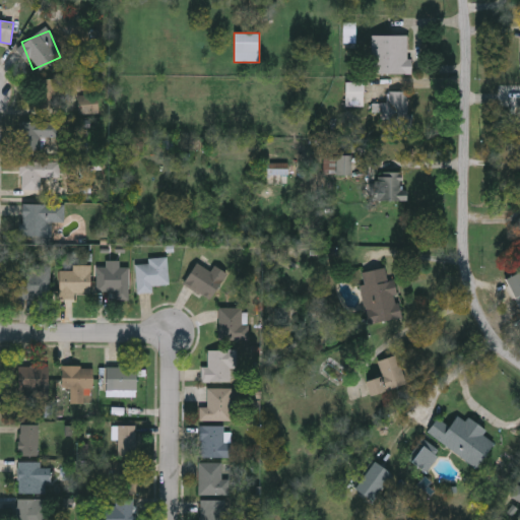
[(372,35),(409,35),(409,74),(372,74),(372,35)]
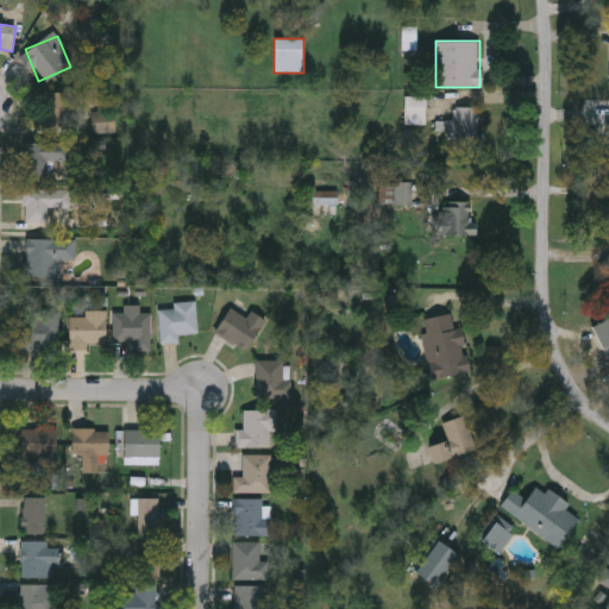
[(426,95),(426,125),(403,125),(403,95),(426,95)]
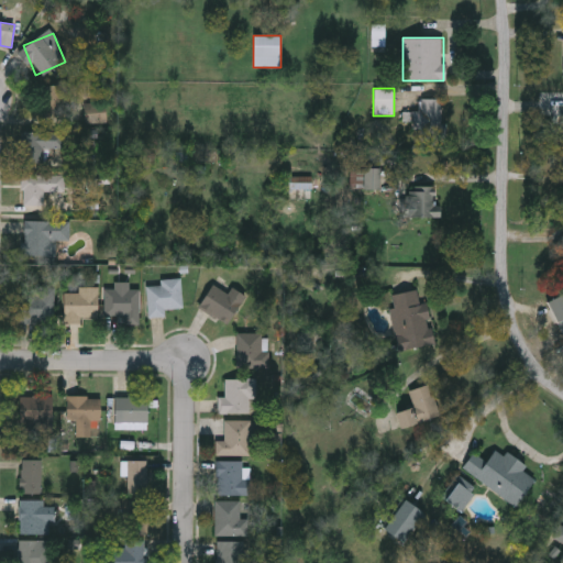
[(442,99),(441,141),(415,140),(415,111),(420,111),(420,99),(442,99)]
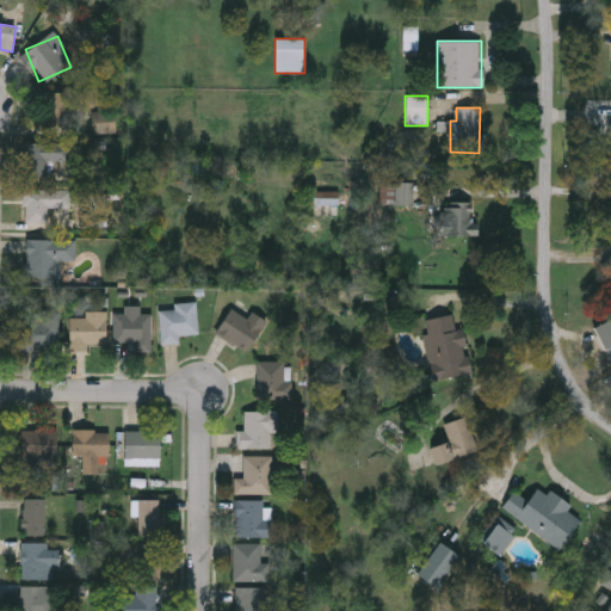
[(71,143),(71,162),(47,162),(47,177),(23,177),(23,143),(71,143)]
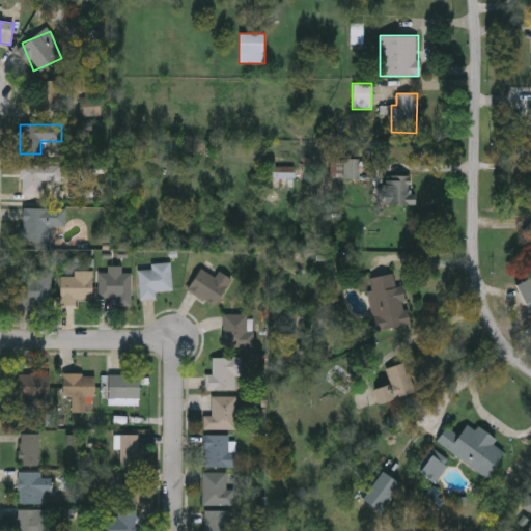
[(357,159),(357,178),(342,178),(342,159),(357,159)]
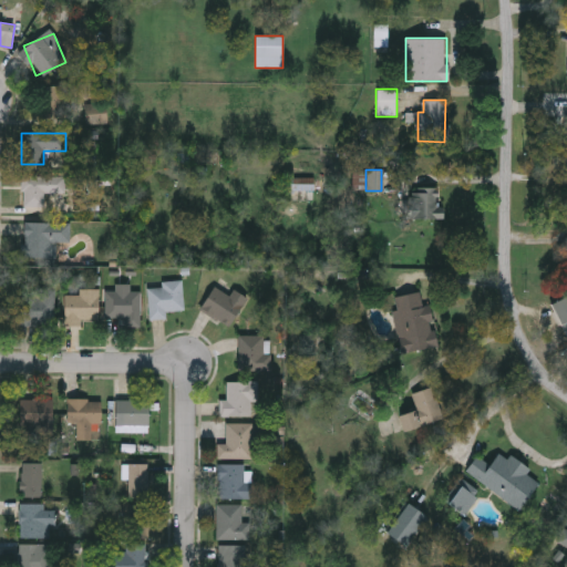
[(65,194),(44,194),(44,207),(22,207),(22,177),(65,177),(65,194)]
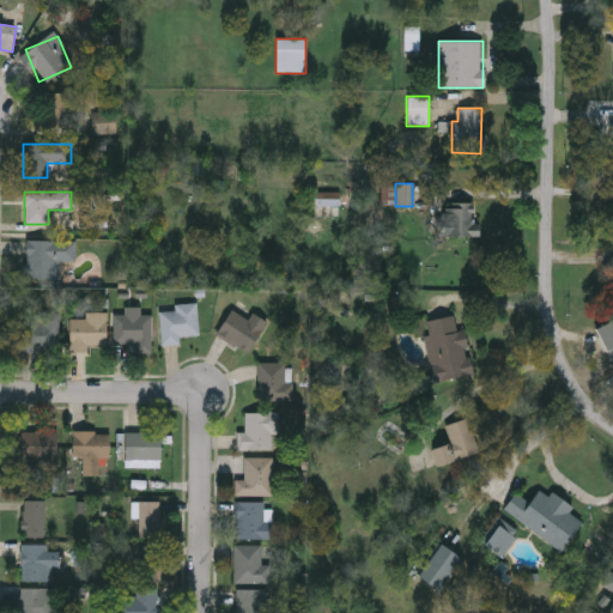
[(340,206),(310,206),(310,192),(340,192),(340,206)]
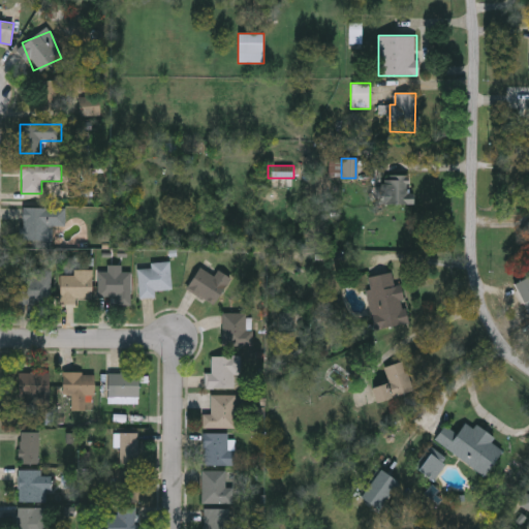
[(65,226),(53,226),(53,241),(22,241),(22,208),(65,208),(65,226)]
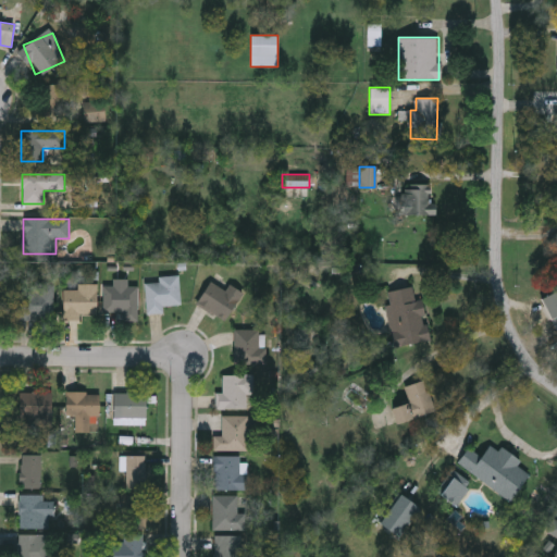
[(164,313),(147,313),(147,281),(181,281),(181,305),(164,306),(164,313)]
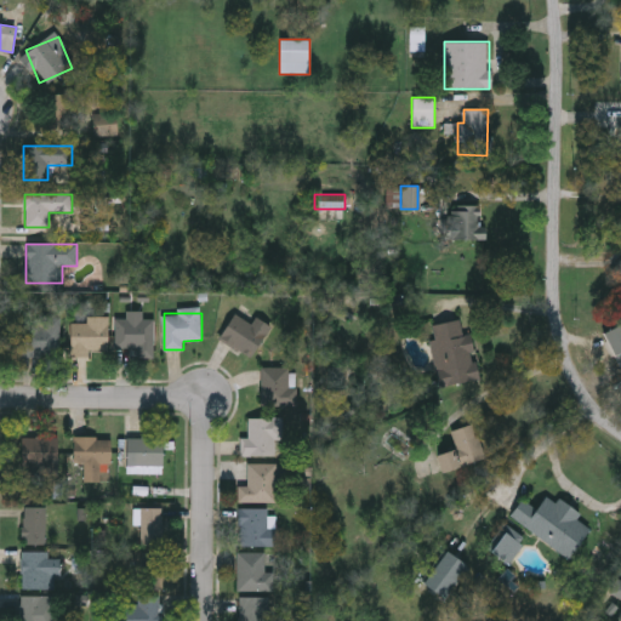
[(271,328),(251,359),(218,337),(234,313),(251,324),(256,318),(271,328)]
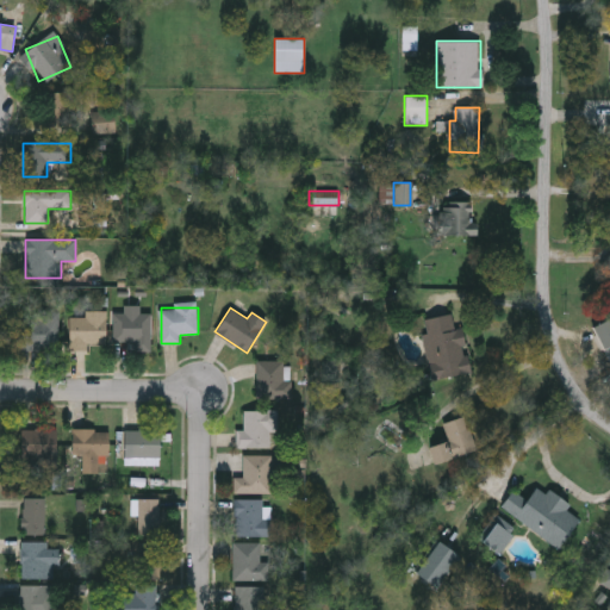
[(85,318),(85,311),(106,311),(106,349),(70,349),(70,318),(85,318)]
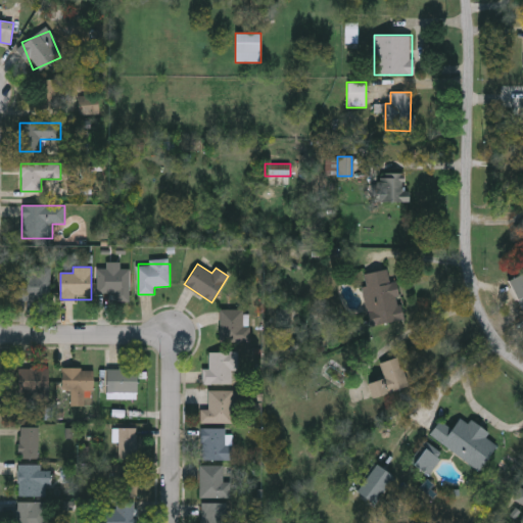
[(51,268),(51,301),(18,301),(18,274),(35,274),(35,268),(51,268)]
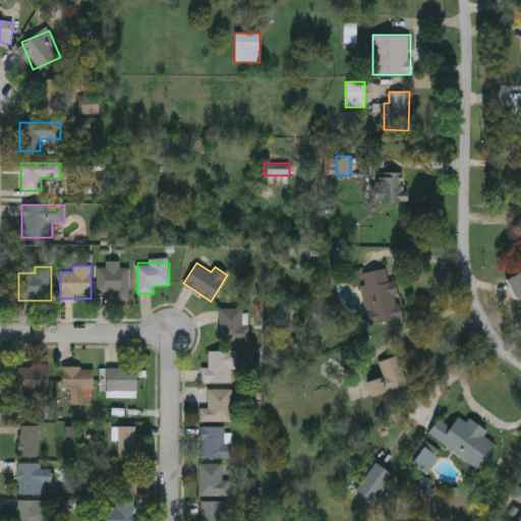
[(129,268),(129,300),(116,300),(116,292),(97,292),(97,268),(129,268)]
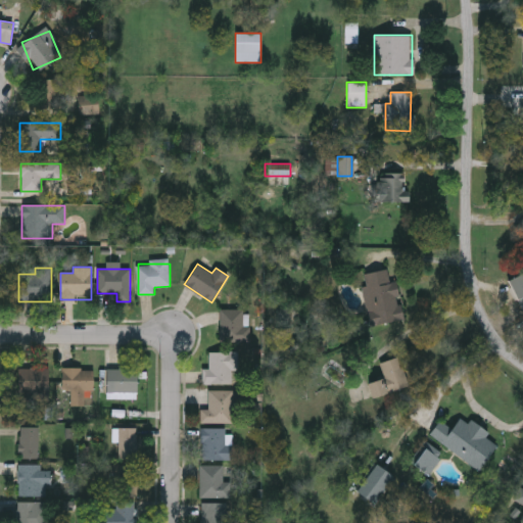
[(401,321),(370,325),(363,274),(394,269),(401,321)]
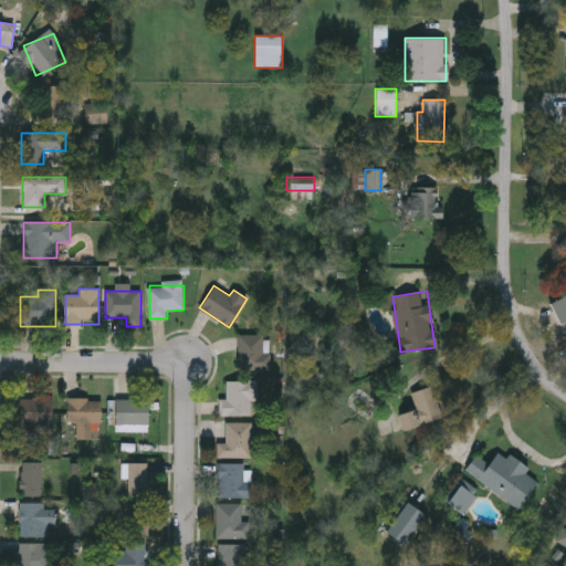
[(271,335),(271,369),(239,369),(239,335),(271,335)]
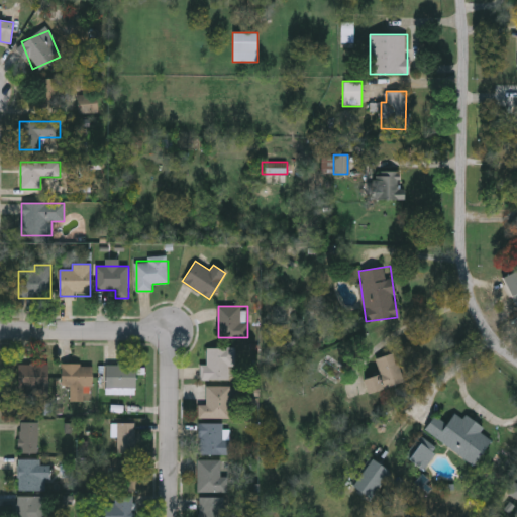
[(236,366),(228,366),(228,379),(201,379),(201,366),(207,366),(207,347),(236,347),(236,366)]
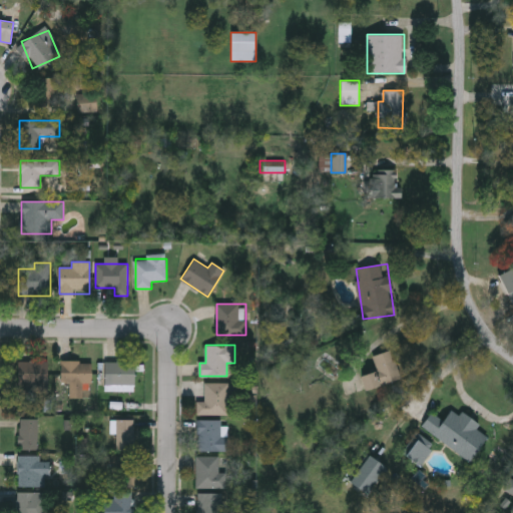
[(373,356),(393,350),(402,379),(365,390),(360,376),(377,371),(373,356)]
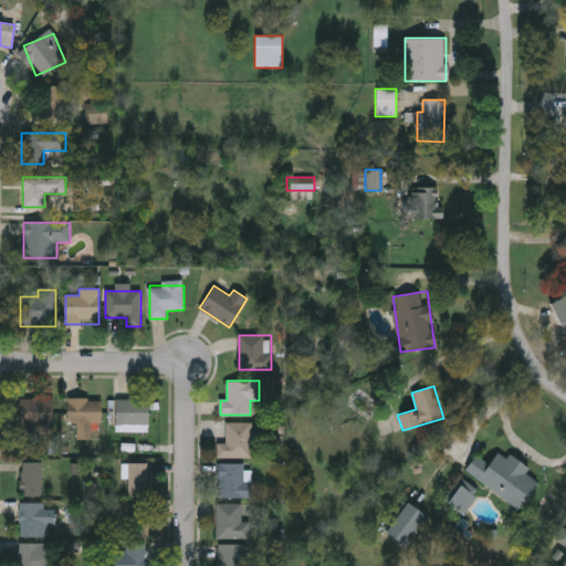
[(102,397),(101,420),(90,420),(90,435),(76,435),(76,423),(67,423),(67,396),(102,397)]
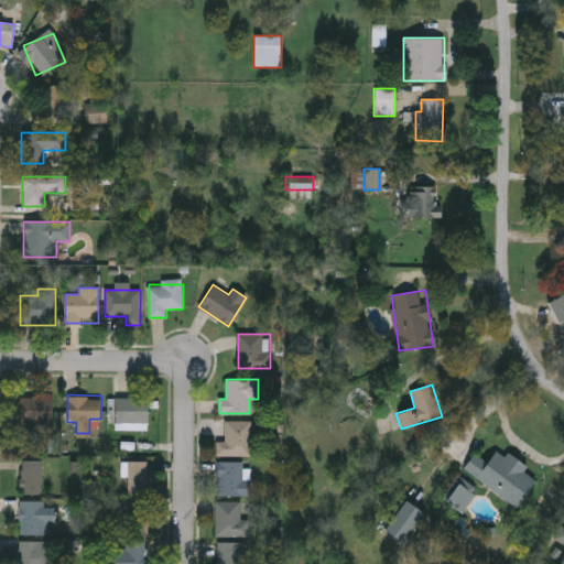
[(53,396),(53,423),(20,423),(20,396),(53,396)]
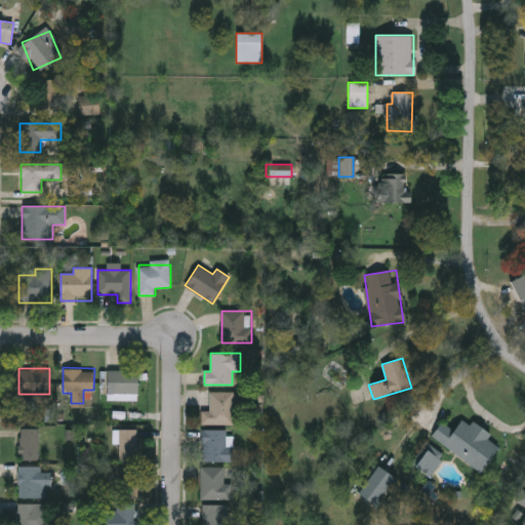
[(108,368),(138,368),(138,398),(108,398),(108,368)]
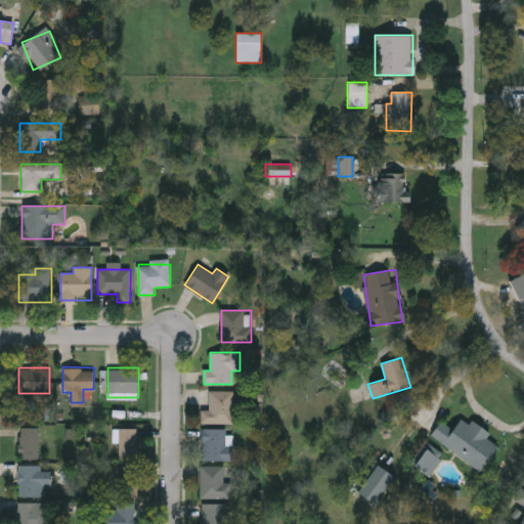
[(210,410),(210,391),(234,391),(234,423),(201,423),(201,410),(210,410)]
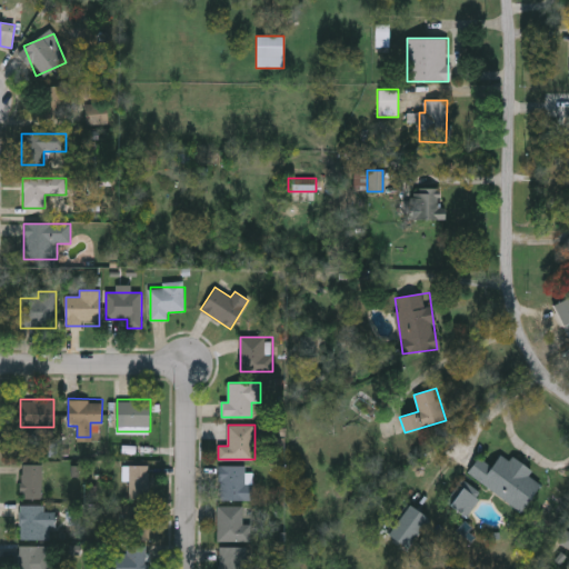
[(468,472),(479,457),(491,467),(500,455),(509,461),(512,457),(532,472),(529,477),(541,485),(521,511),(468,472)]
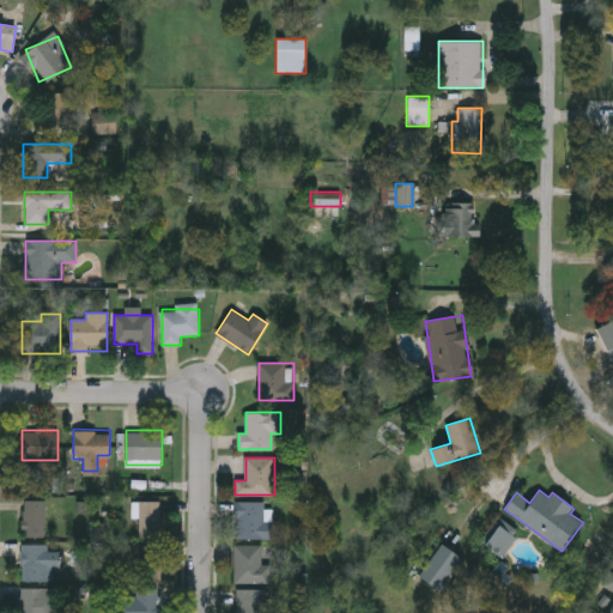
[(46,498),(46,535),(24,535),(24,498),(46,498)]
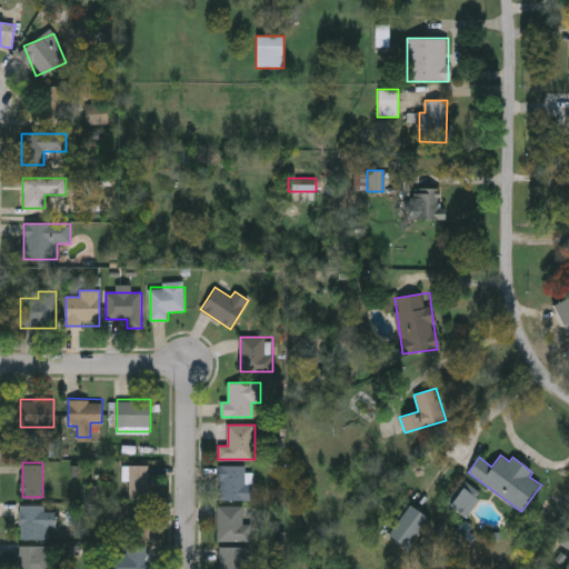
[(129,499),(129,462),(149,462),(149,499),(129,499)]
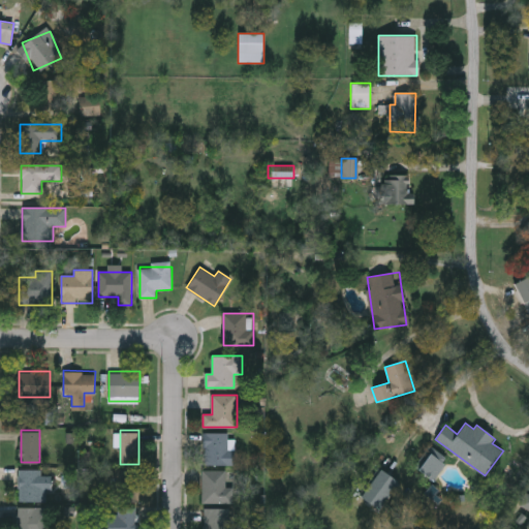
[(415,468),(431,446),(448,459),(433,480),(415,468)]
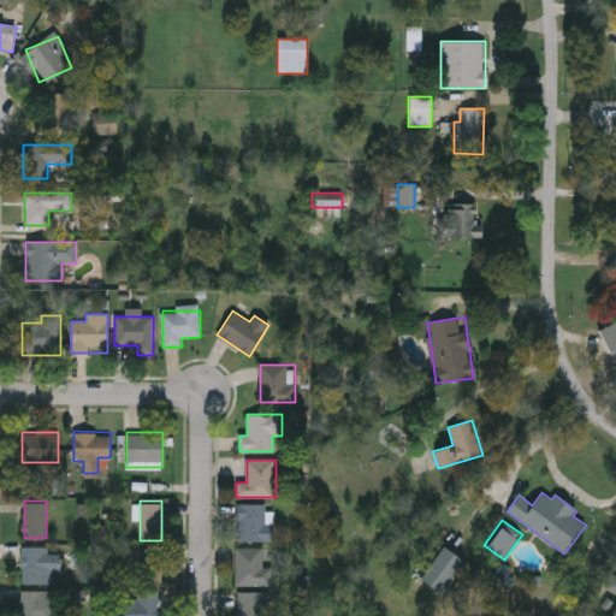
[(22,546),(58,546),(58,582),(22,582),(22,546)]
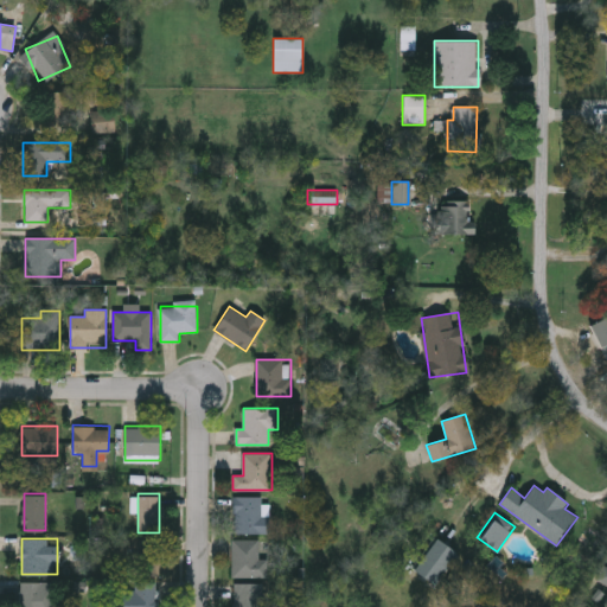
[(459,556),(434,587),(413,569),(438,538),(459,556)]
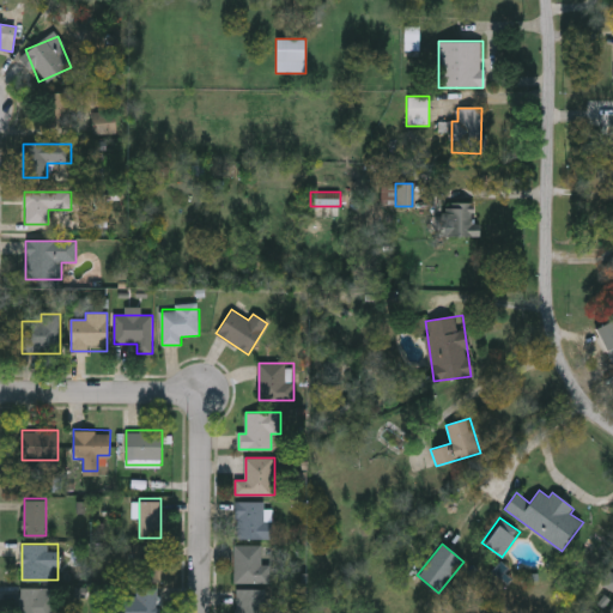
[(161,545),(161,581),(139,581),(139,545),(161,545)]
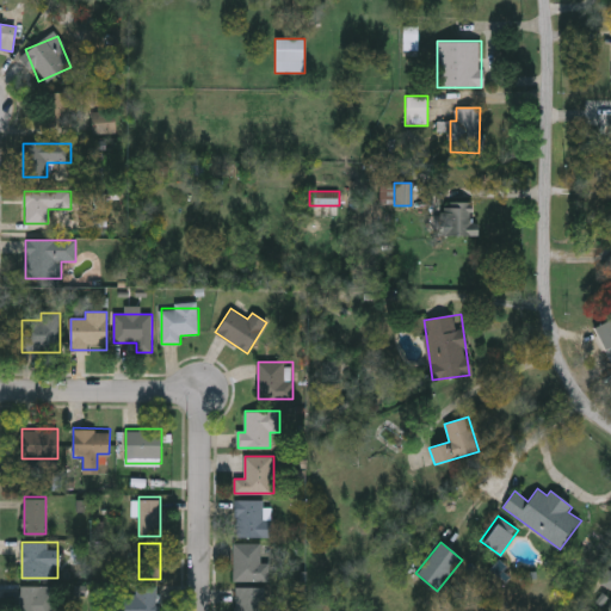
[(234,582),(234,544),(261,544),(261,562),(269,562),(269,582),(234,582)]
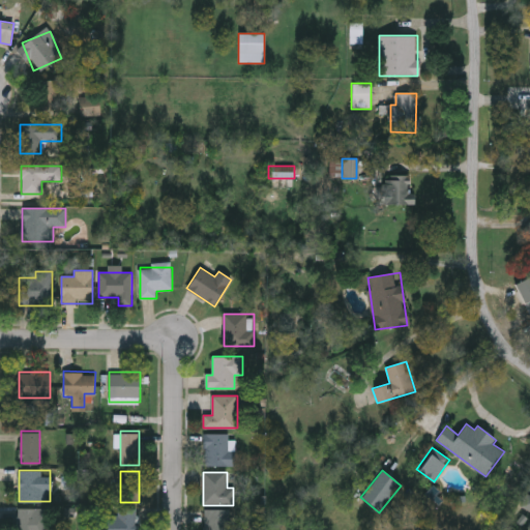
[(46,529),(18,529),(18,507),(46,507),(46,529)]
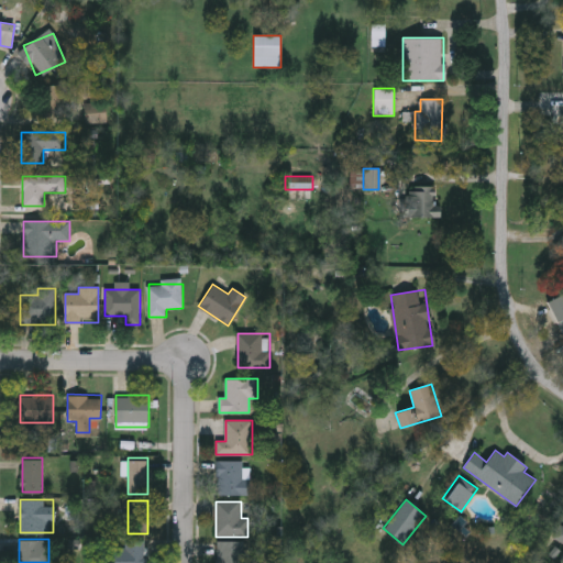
[(146,562),(113,562),(113,545),(123,545),(123,539),(146,539),(146,562)]
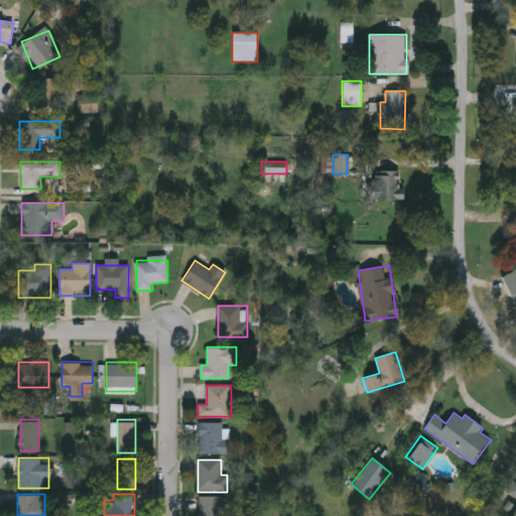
[(224,496),(224,515),(198,515),(198,496),(224,496)]
